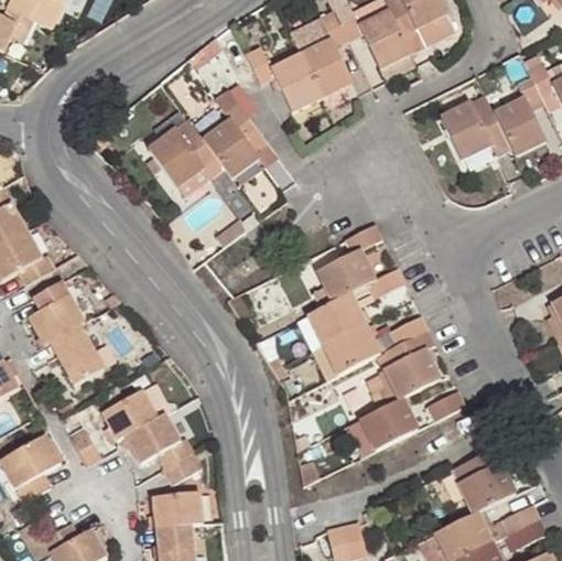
[(26,19),(44,28),(56,0),(2,0),(0,3),(0,6),(26,19)]
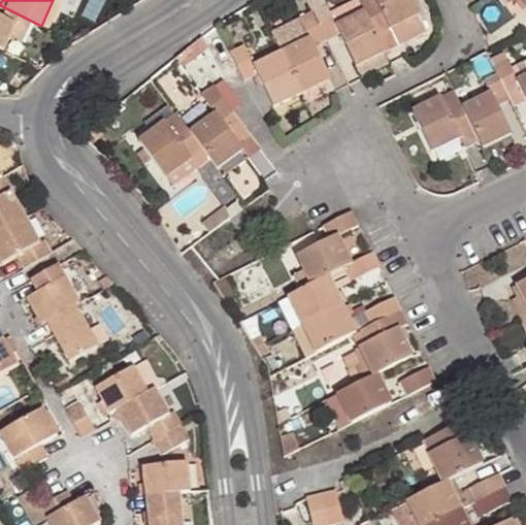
[(360,0),(365,9),(381,42),(394,36),(390,27),(417,13),(411,0),(360,0)]
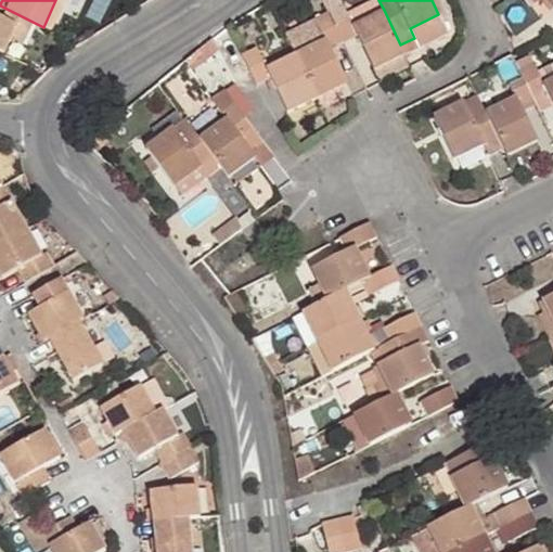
[(343,2),(329,9),(344,40),(358,34),(373,66),(403,52),(400,45),(384,10),(354,24),(343,2)]
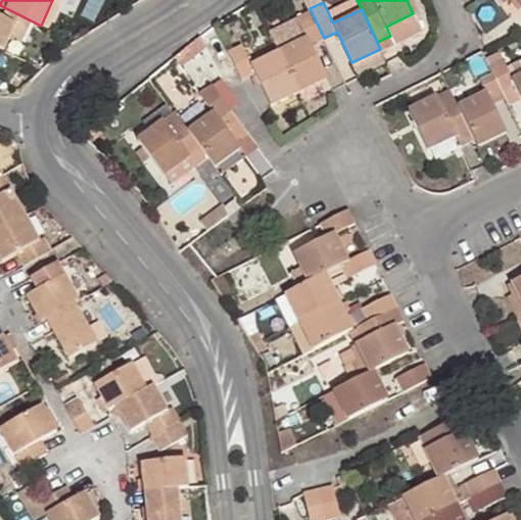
[(0,44),(5,34),(14,38),(25,17),(0,5),(0,44)]
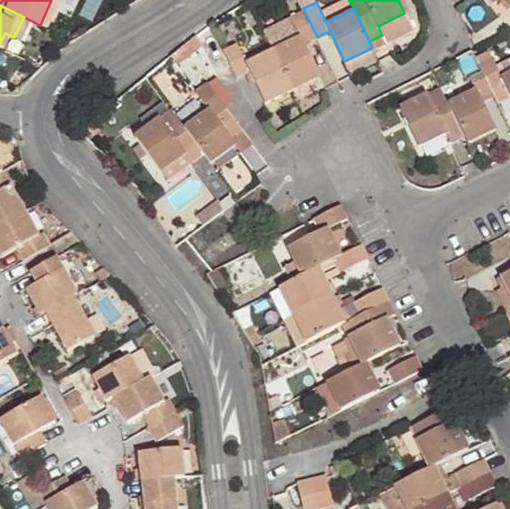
[(299,35),(272,48),(291,86),(319,74),(304,43),(317,37),(303,8),(291,14),(299,35)]
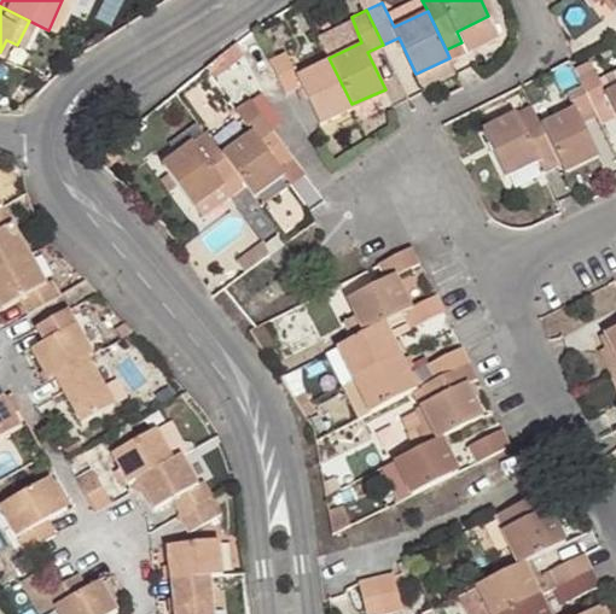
[(288,51),(269,59),(285,93),(302,85),(319,120),(352,104),(329,58),(297,72),(288,51)]
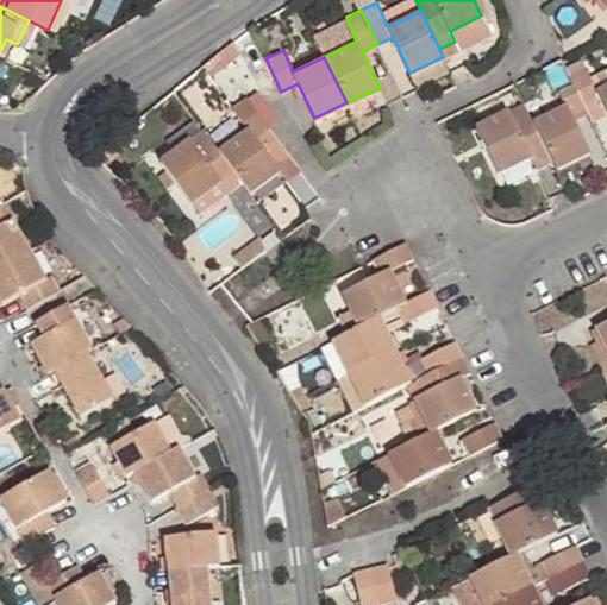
[(606,87),(598,92),(584,67),(569,75),(584,107),(600,100),(606,114),(606,87)]
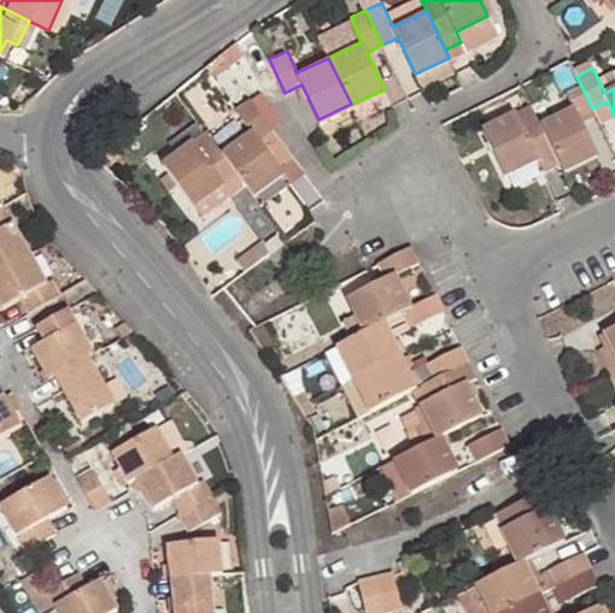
[(592,108),(577,76),(560,84),(572,110),(540,124),(560,164),(563,171),(596,155),(578,116),(592,108)]
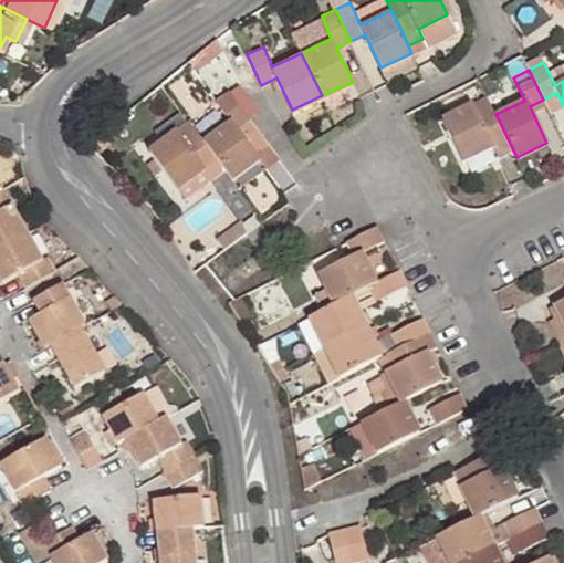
[(238,127),(249,118),(228,89),(213,100),(232,121),(204,142),(225,168),(232,179),(260,158),(238,127)]
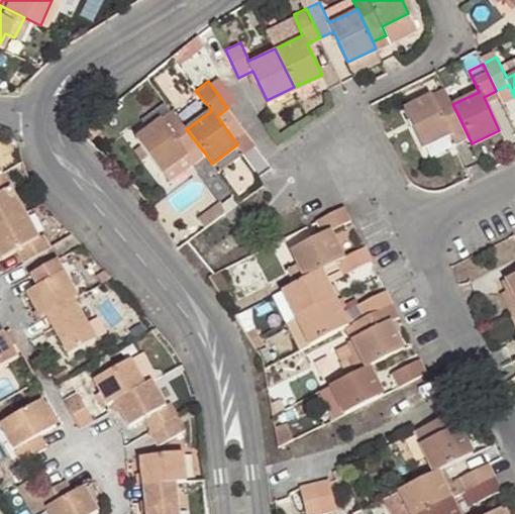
[(452,104),(443,86),(402,107),(422,146),(450,134),(455,143),(469,137),(452,104)]
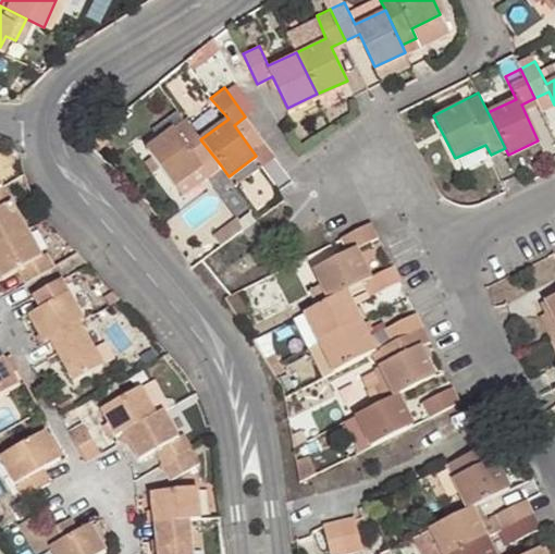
[(200,139),(186,119),(147,148),(174,184),(201,165),(208,175),(221,165),(200,139)]
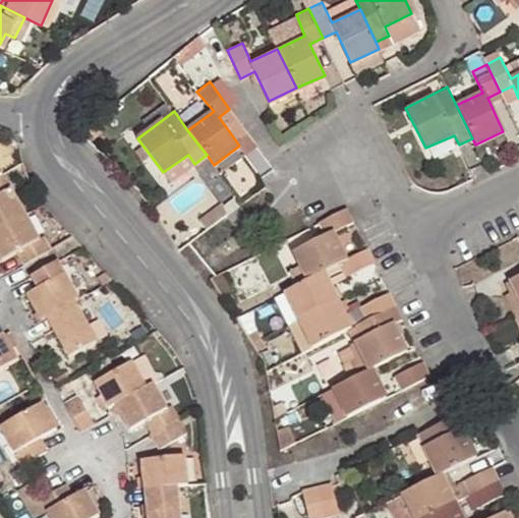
[(0,223),(19,213),(0,178),(0,223)]
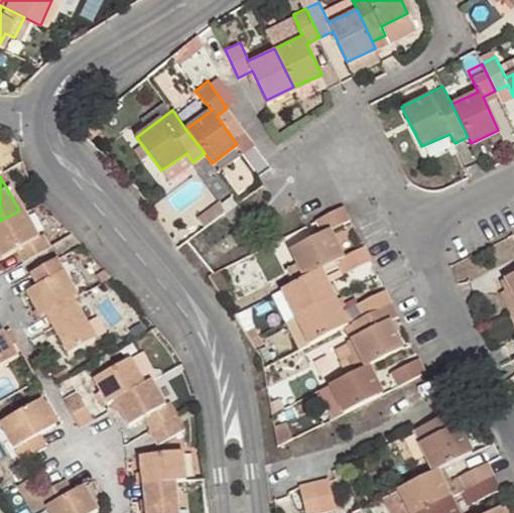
[(344,205),(315,219),(320,231),(290,248),(296,259),(304,275),(319,267),(335,259),(343,255),(330,227),(350,216),(344,205)]
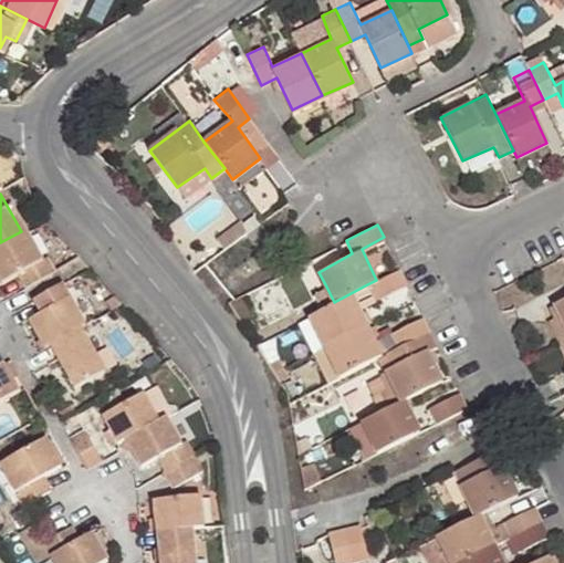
[(20,287),(50,268),(41,253),(35,257),(21,231),(0,242),(0,278),(12,271),(20,287)]
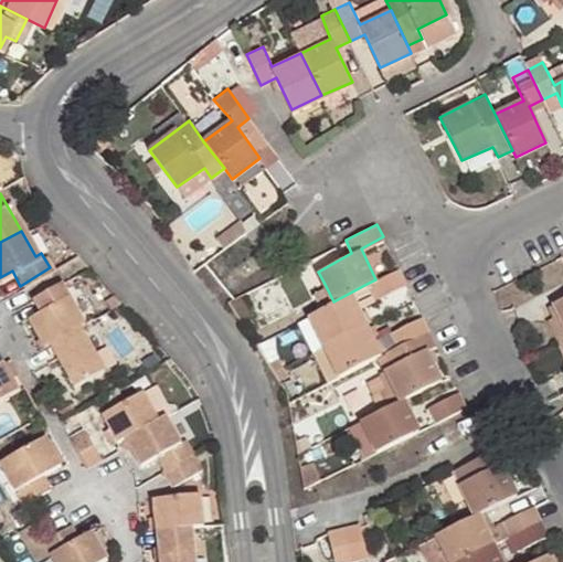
[(400,268),(375,279),(367,284),(372,298),(406,282),(400,268)]
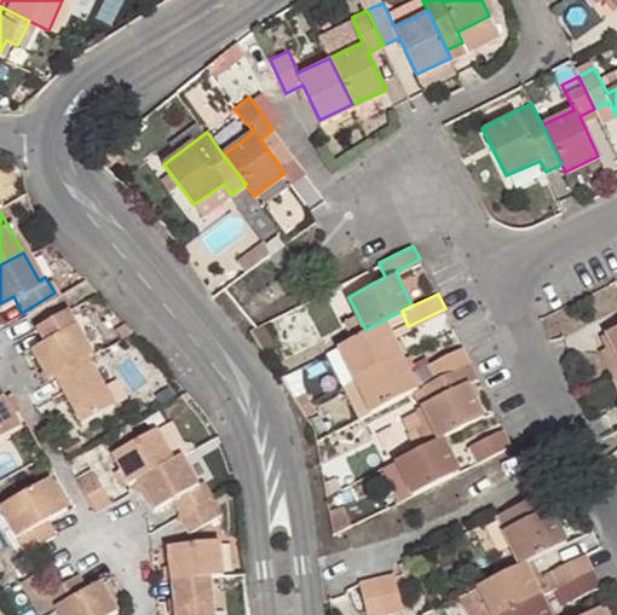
[(84,353),(90,349),(64,306),(32,325),(38,337),(24,346),(42,376),(48,372),(84,353)]
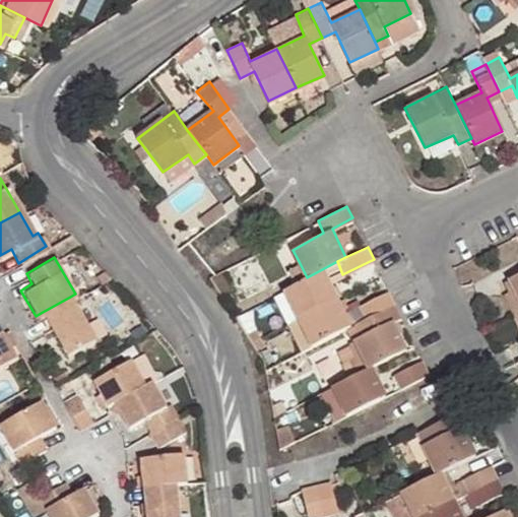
[(289,265),(297,282),(307,277),(299,261),(289,265)]
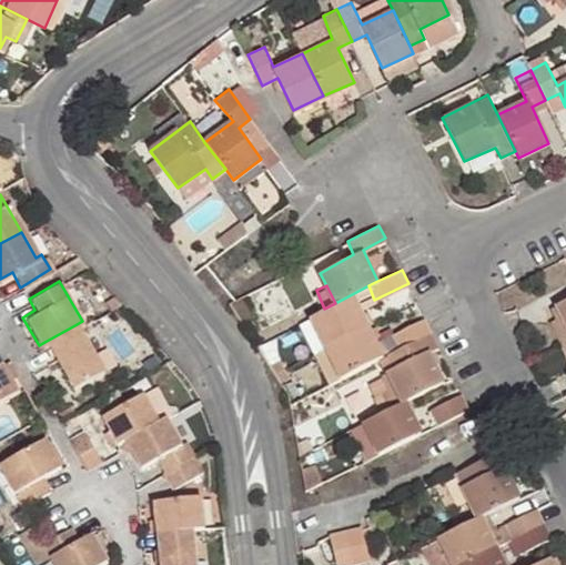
[(324,309),(310,315),(325,346),(367,325),(352,294),(335,303),(324,309)]
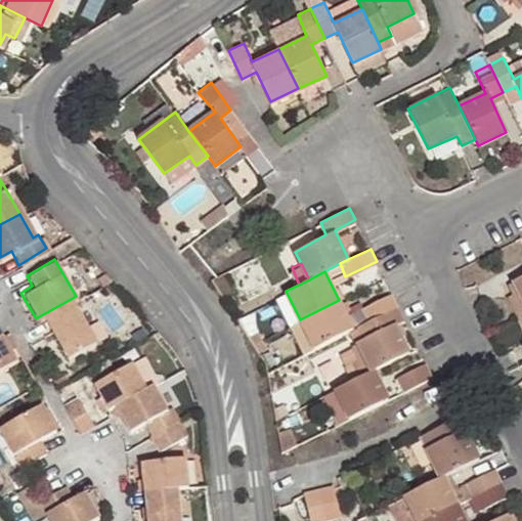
[(513,315),(521,310),(521,297),(514,280),(510,284),(513,292),(504,297),(513,315)]
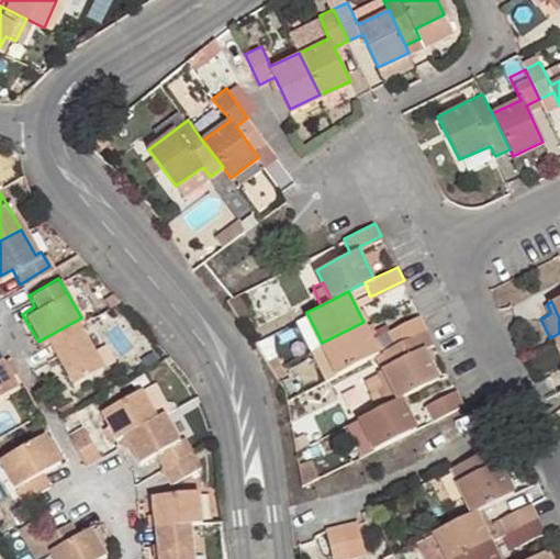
[(388,328),(394,343),(427,326),(421,314),(388,328)]
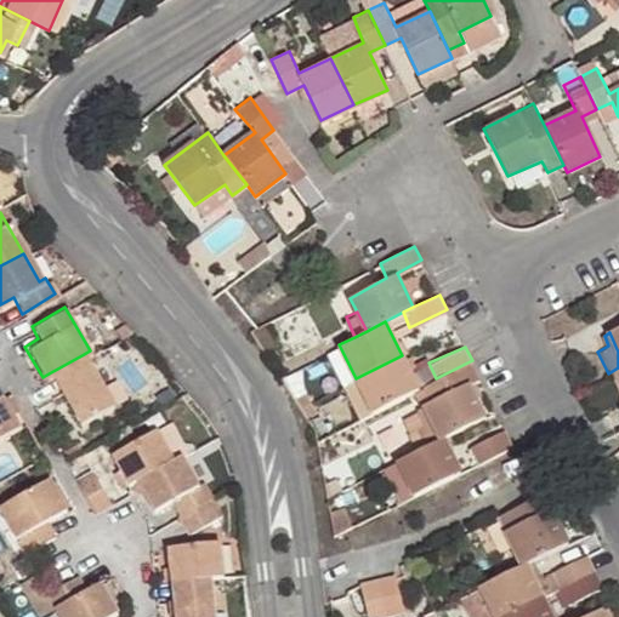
[(109,400),(84,354),(49,373),(77,420),(109,400)]
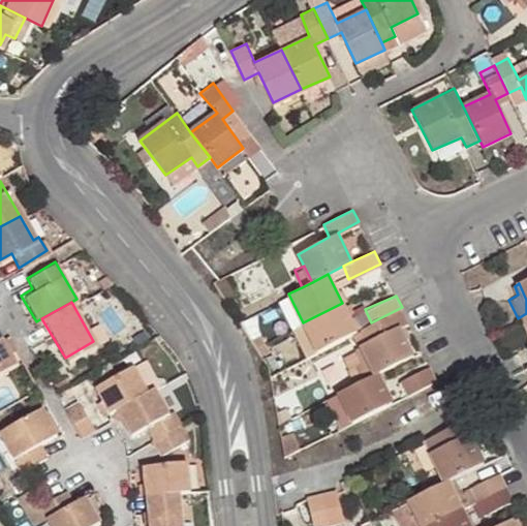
[(342,303),(303,322),(316,350),(351,333),(355,331),(342,303)]
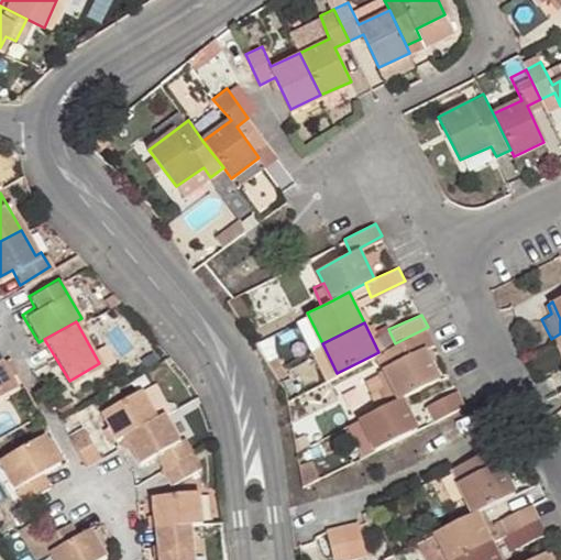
[(395,343),(378,352),(374,354),(396,397),(402,395),(410,391),(440,376),(426,348),(435,341),(428,327),(395,343)]
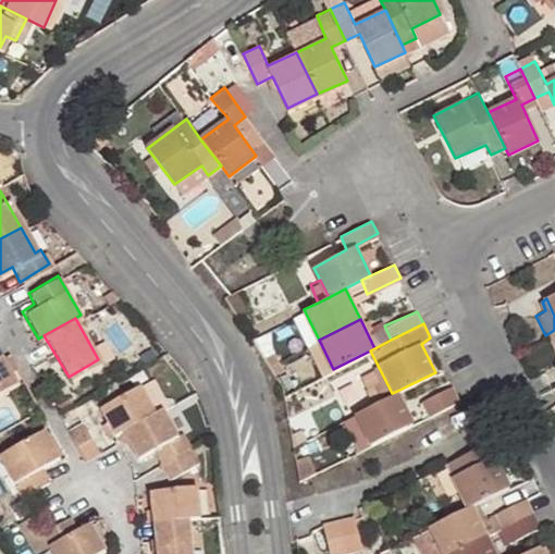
[(554,330),(545,335),(554,355),(554,354),(554,330)]
